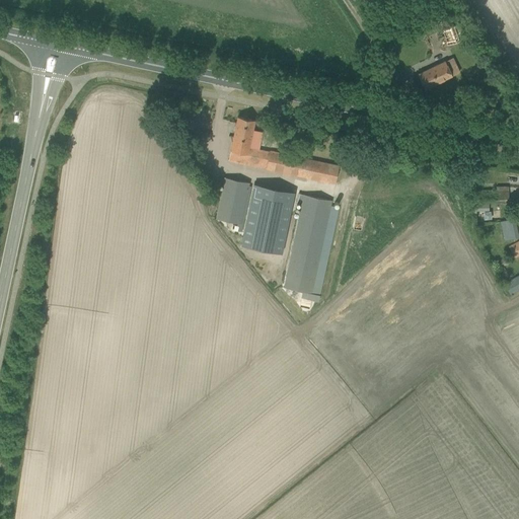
[(454,25),(441,30),(447,47),(469,39),(463,22),(462,22),(454,25)]
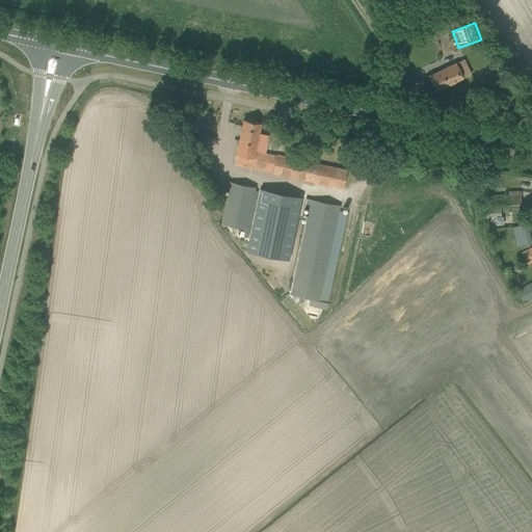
[(428,76),(435,91),(463,78),(456,62),(428,76)]
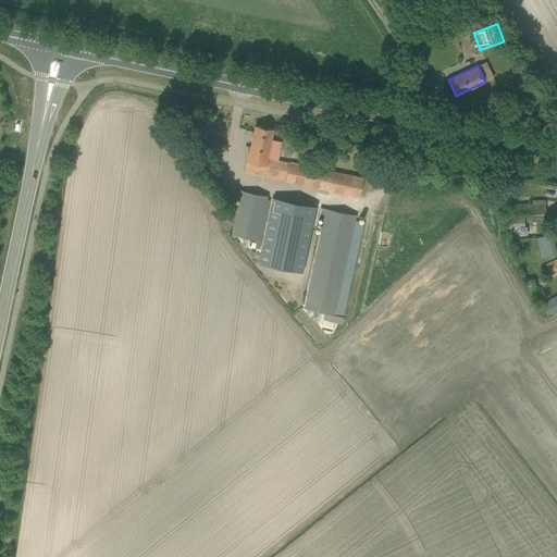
[(255,125),(245,172),(294,183),(298,164),(267,158),(273,130),(255,125)]
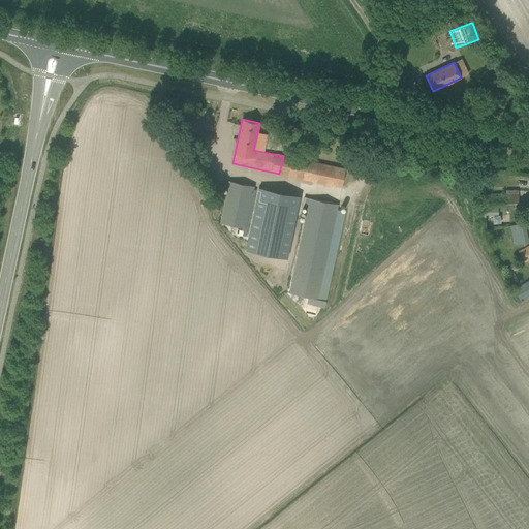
[(198,133),(197,141),(213,144),(214,136),(198,133)]
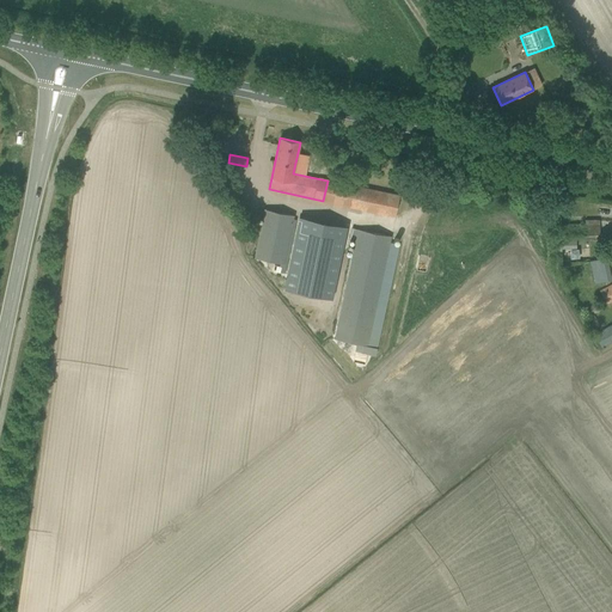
[(380,193),(375,213),(395,216),(399,196),(380,193)]
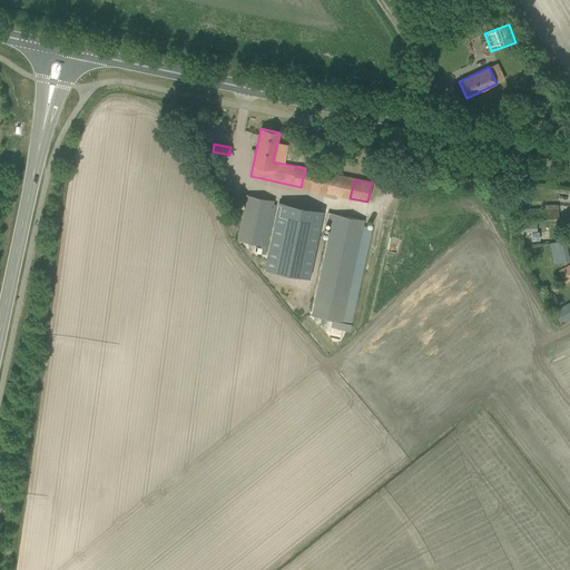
[(246,195),(236,241),(261,245),(259,248),(262,248),(261,254),(265,255),(275,213),(274,213),(276,205),(274,205),(274,202),(246,195)]
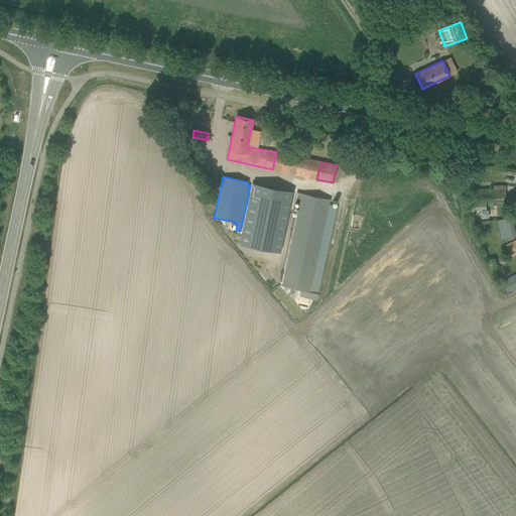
[(252,183),(239,244),(280,253),(293,191),(252,183)]
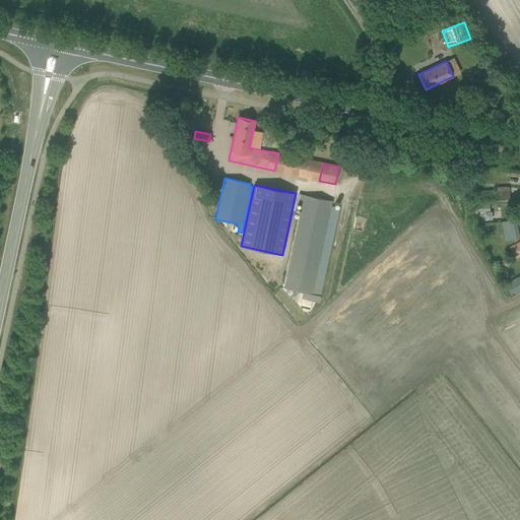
[(473,191),(473,203),(507,203),(507,201),(510,201),(510,187),(497,187),(497,191),(473,191)]
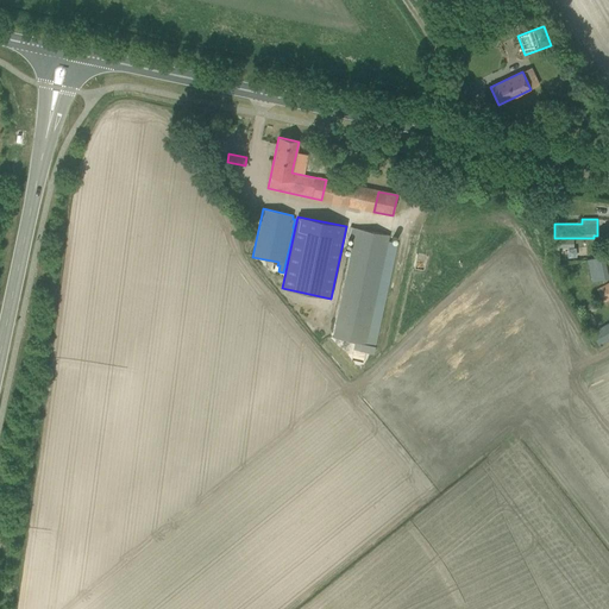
[(356,228),(333,337),(355,341),(353,350),(359,351),(374,355),(397,244),(389,242),(390,236),(356,228)]
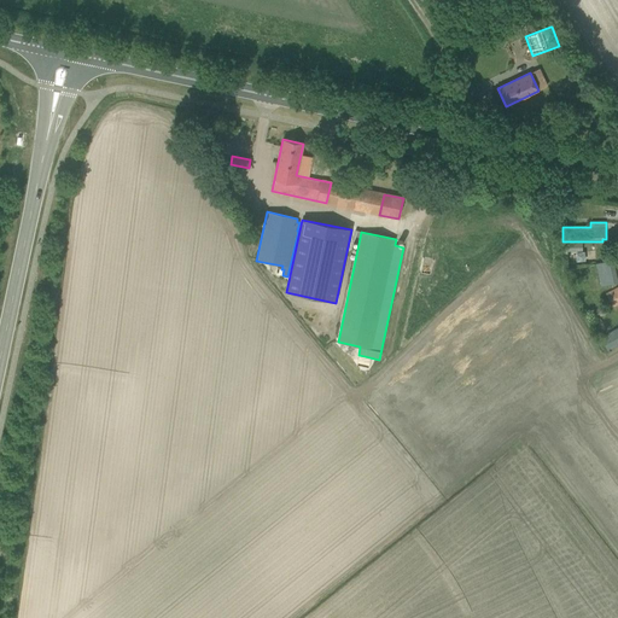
[(601,263),(595,264),(600,285),(601,286),(617,283),(613,260),(601,263)]
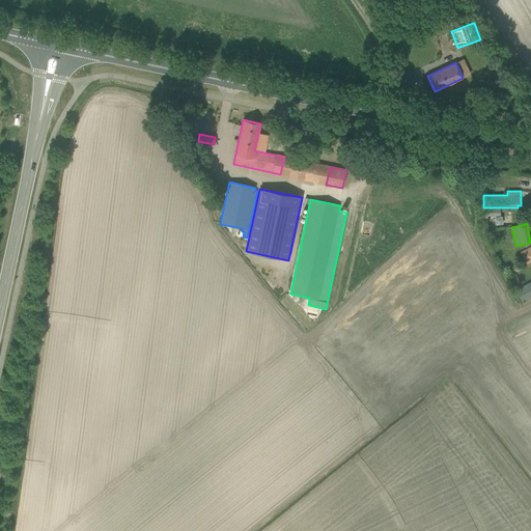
[(520,252),(526,264),(530,261),(530,248),(530,247),(520,252)]
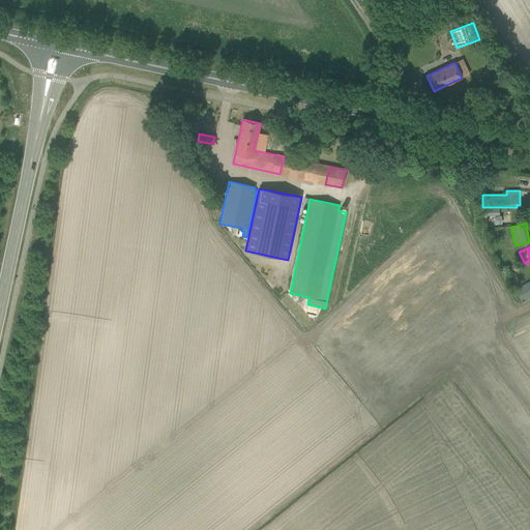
[(529,281),(514,289),(521,301),(529,295),(529,281)]
